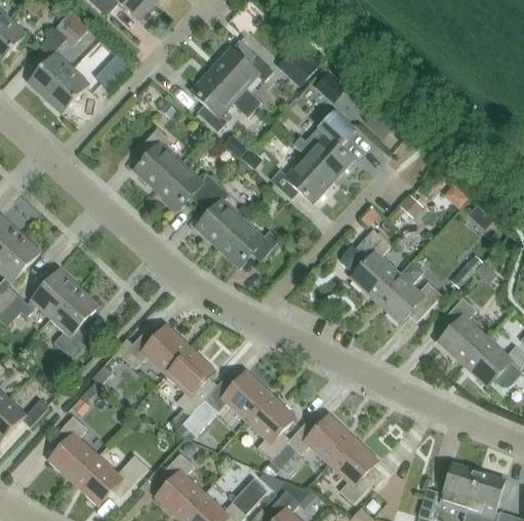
[(138,21),(154,2),(152,0),(87,0),(104,14),(117,1),(138,21)]
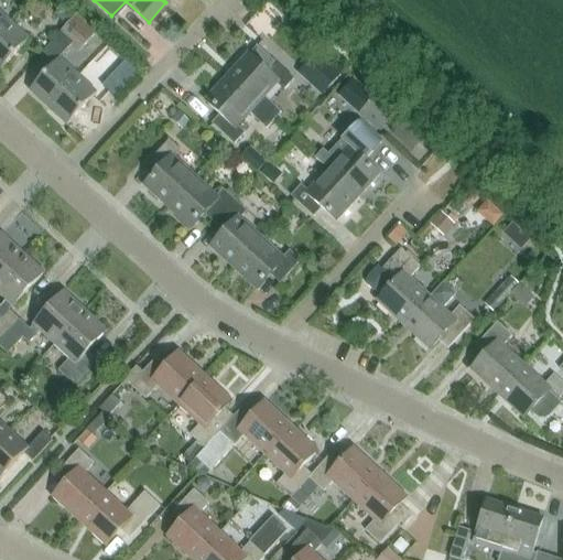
[(69,11),(60,1),(52,10),(62,20),(69,11)]
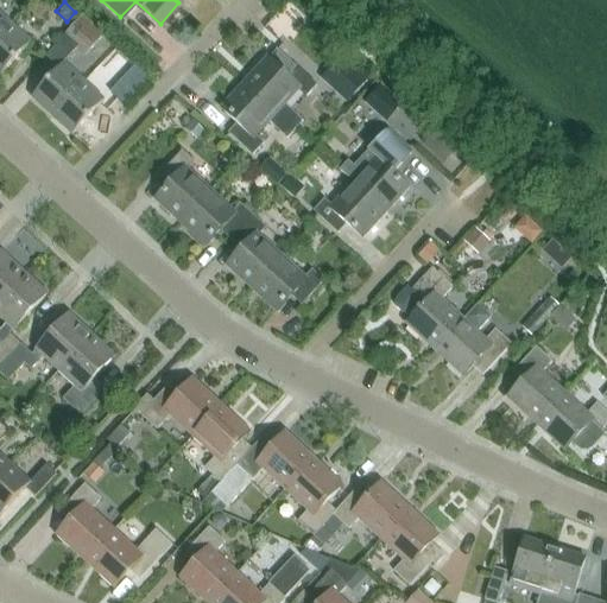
[(0,30),(10,20),(0,10),(0,30)]
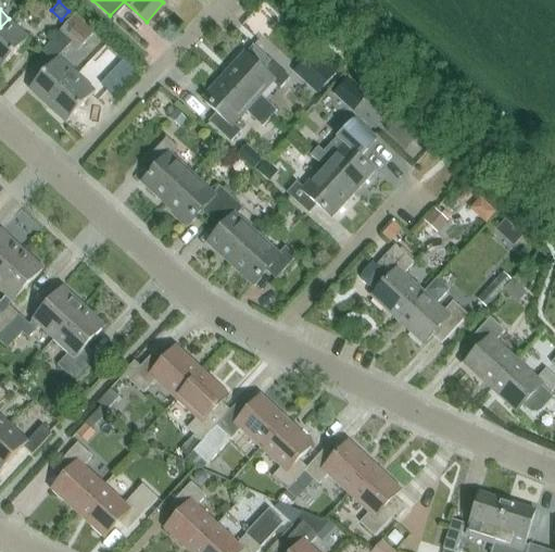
[(93,28),(73,10),(53,30),(74,49),(93,28)]
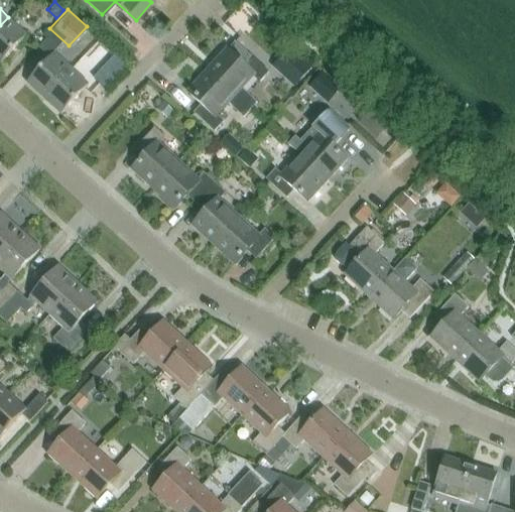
[(0,59),(25,32),(8,17),(0,25),(0,59)]
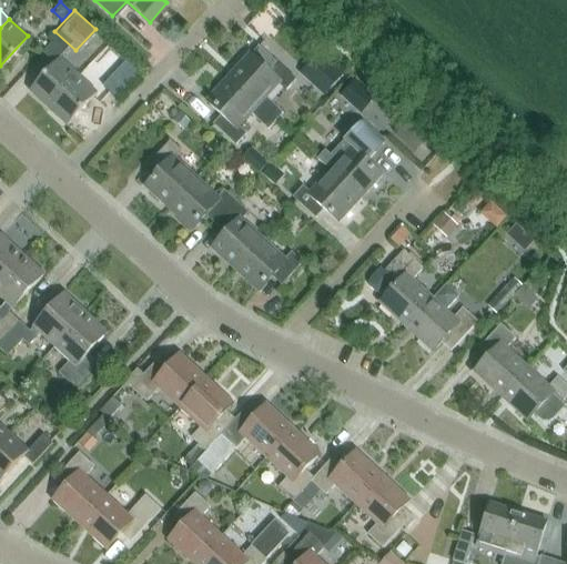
[(247,51),(228,74),(275,118),(282,110),(266,94),(279,81),(285,87),(295,77),(273,56),(272,56),(257,42),(256,43),(257,43),(250,52),(247,51)]
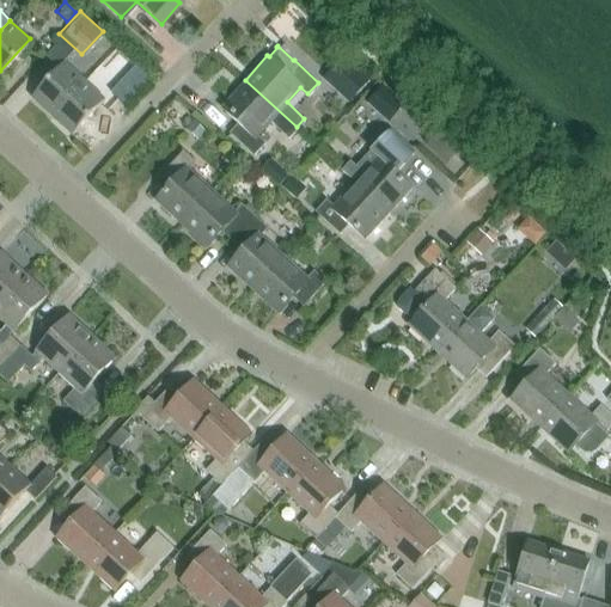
[(110,54),(114,61),(121,61),(124,55),(121,49),(114,49),(110,54)]
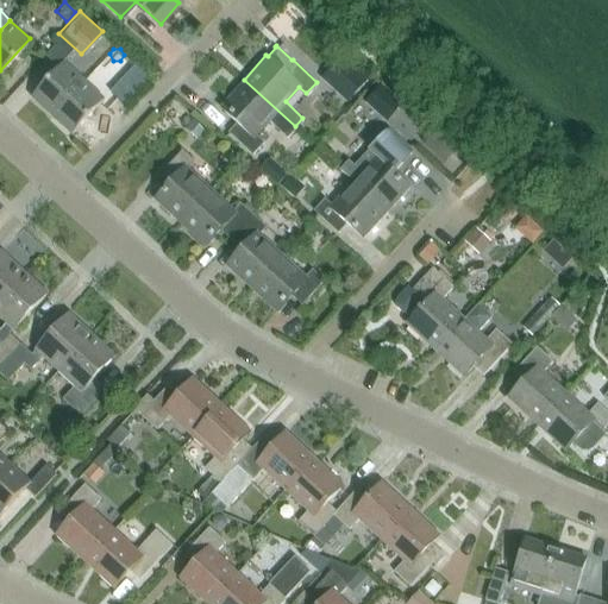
[(331,63),(358,87),(370,74),(343,50),(331,63)]
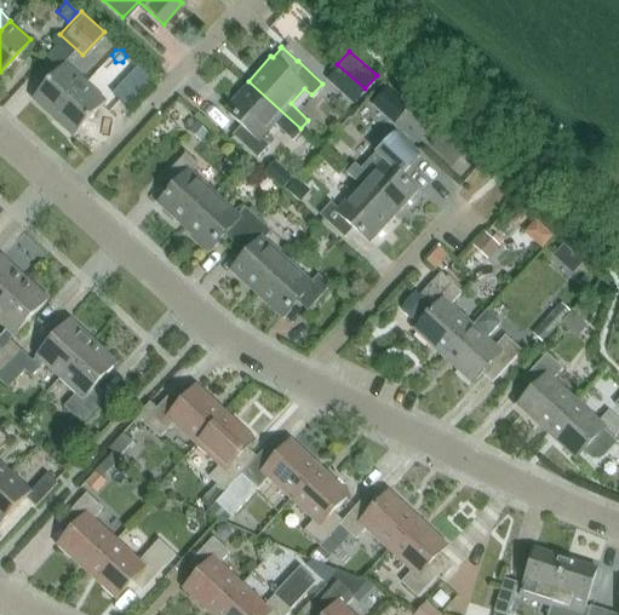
[(52,115),(85,79),(64,61),(30,96),(52,115)]
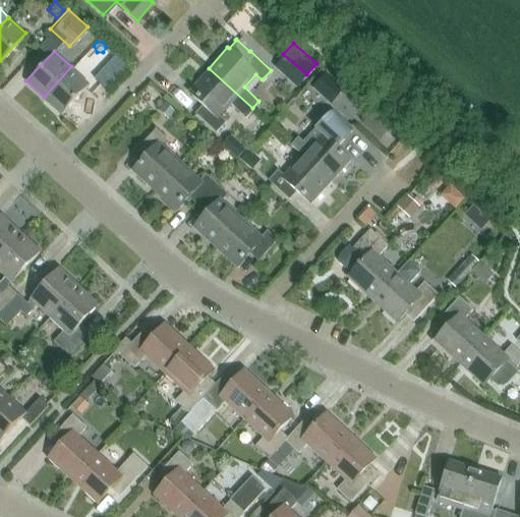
[(61,113),(89,82),(71,66),(44,97),(61,113)]
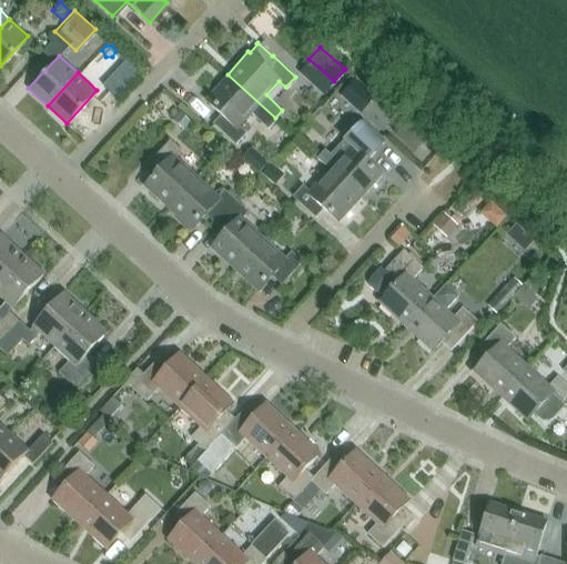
[(122,84),(111,73),(102,83),(113,93),(122,84)]
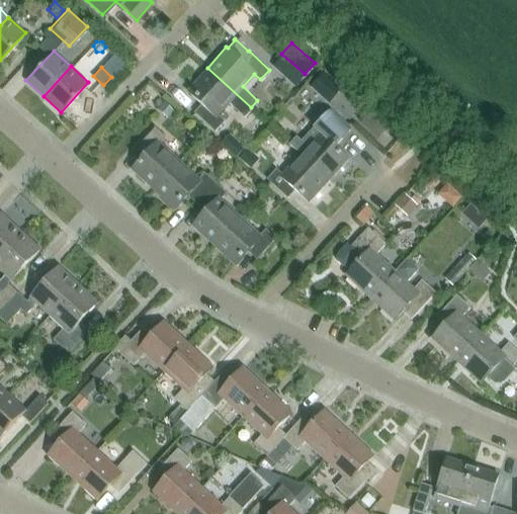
[(244,115),(251,107),(207,68),(188,88),(202,101),(194,110),(214,129),(224,119),(218,113),(229,101),(244,115)]
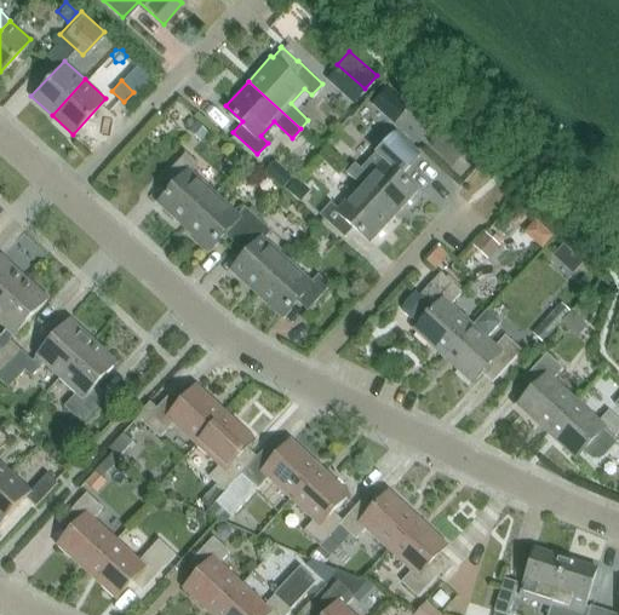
[(410,103),(388,82),(371,102),(393,121),(410,103)]
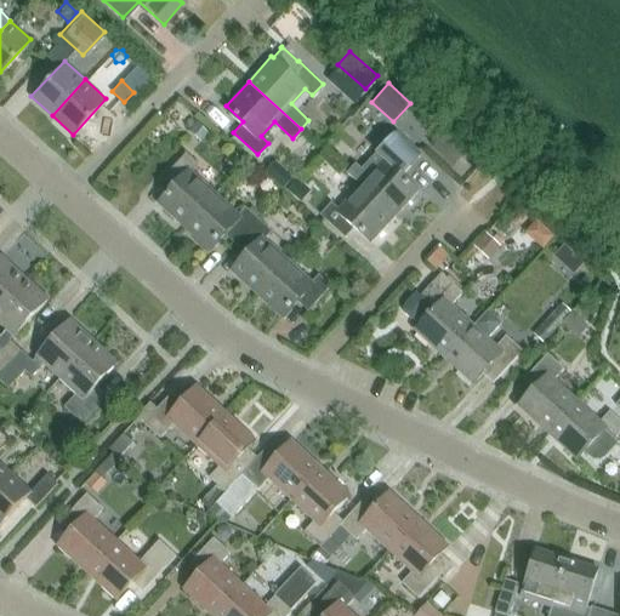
[(188,127),(199,138),(208,130),(195,119),(191,115),(185,121),(189,126),(188,127)]
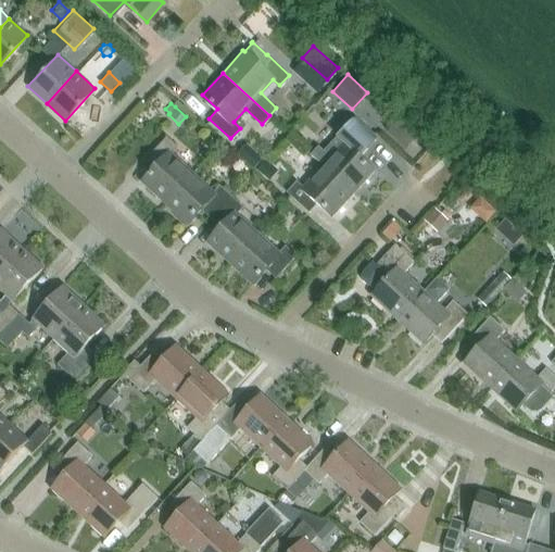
[(373,170),(357,155),(375,137),(353,117),(335,137),(323,150),(317,145),(311,153),(322,163),(322,164),(352,191),(373,170)]
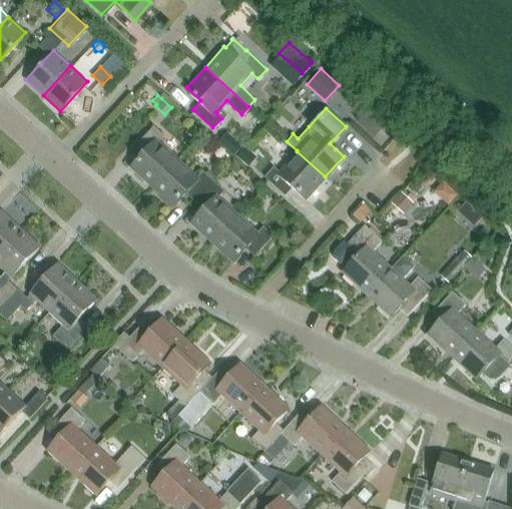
[(151,185),(176,157),(157,139),(162,133),(153,124),(134,144),(143,152),(130,166),(151,185)]
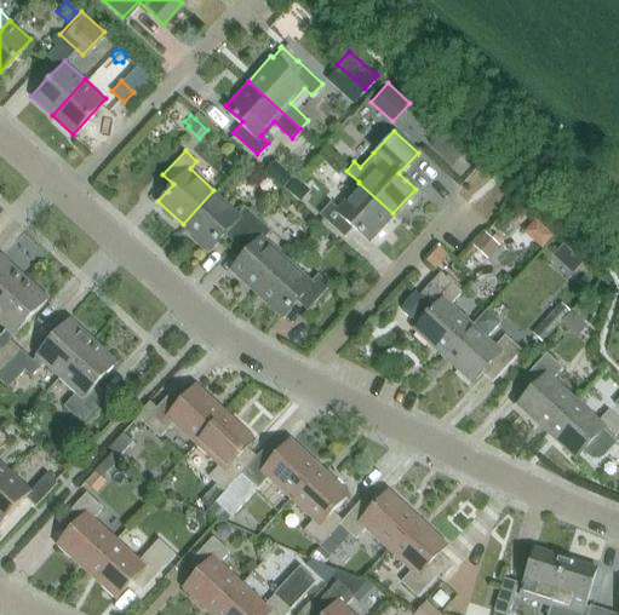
[(292,173),(274,157),(263,170),(281,187),(292,173)]
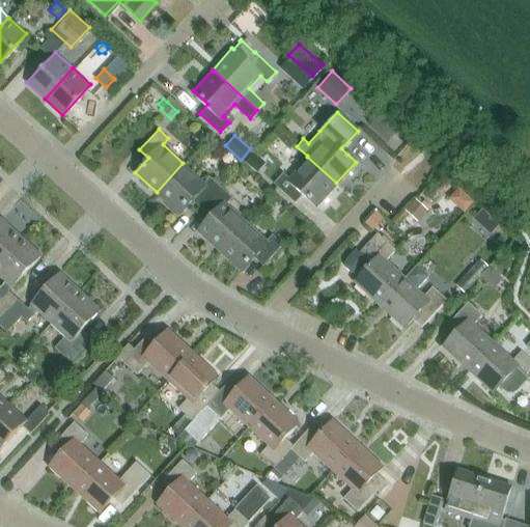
[(253,149),(244,160),(256,170),(266,161),(253,149)]
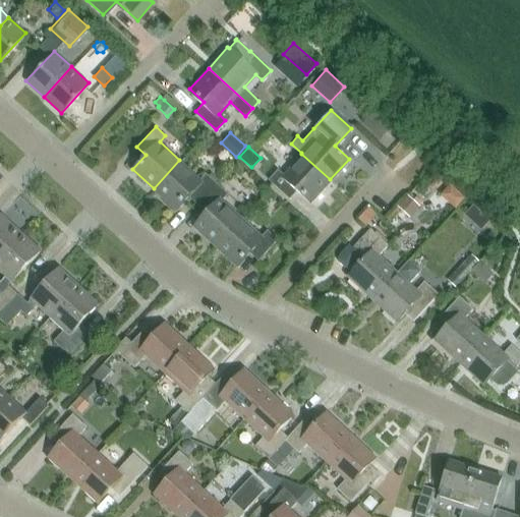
[(310,200),(330,179),(301,154),(283,173),(277,168),(268,178),(289,196),(296,187),(310,200)]
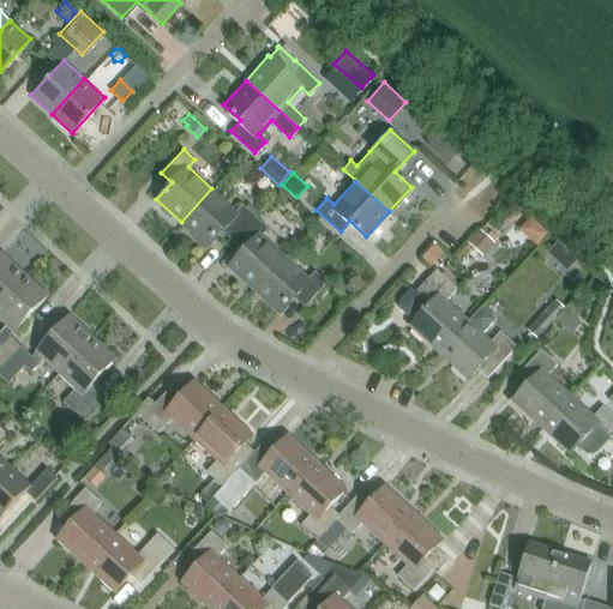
[(233,239),(254,215),(242,203),(235,210),(211,188),(181,222),(205,245),(221,228),(233,239)]
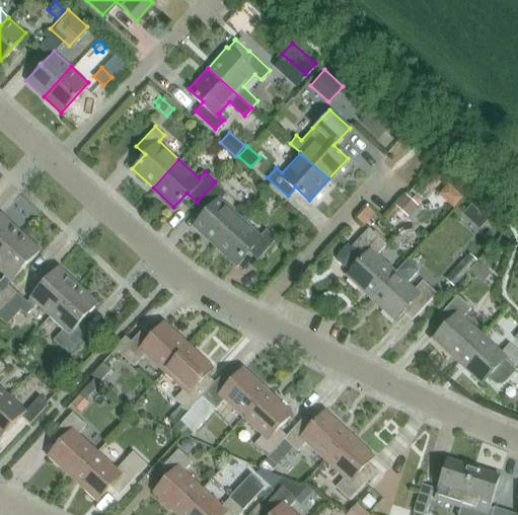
[(449,179),(439,191),(455,206),(465,195),(449,179)]
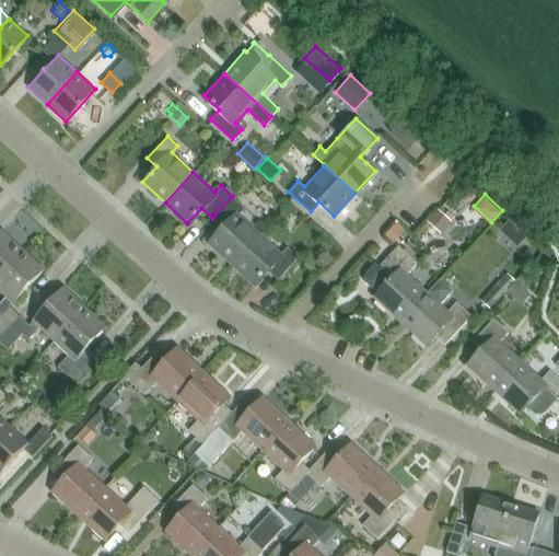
[(231,264),(259,232),(237,212),(243,206),(232,196),(212,218),(222,228),(208,243),(231,264)]
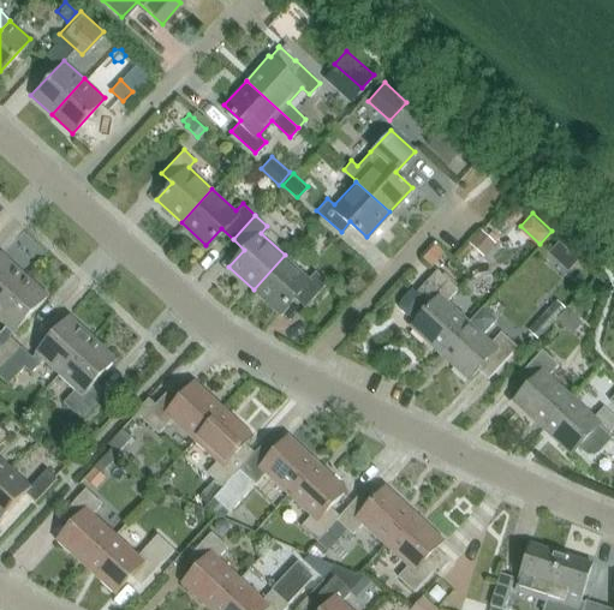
[(477,227),(465,240),(481,255),(493,240),(477,227)]
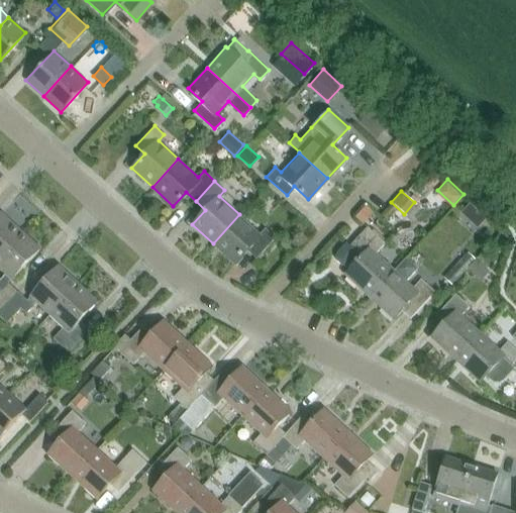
[(462,213),(481,224),(487,213),(470,202),(462,213)]
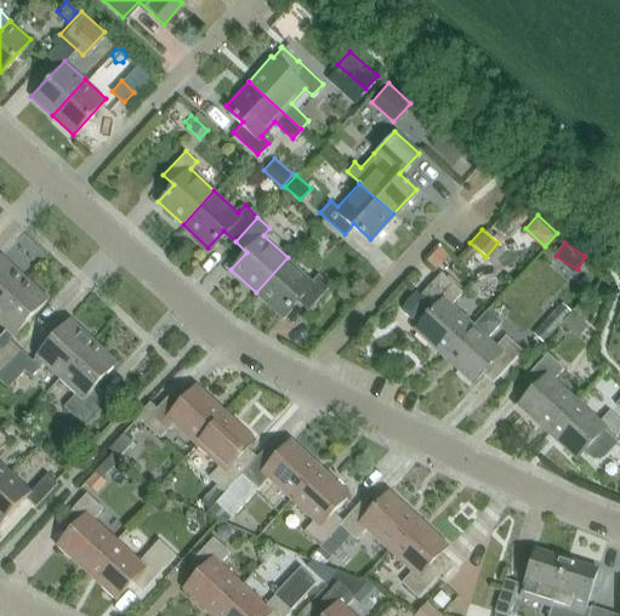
[(0,300),(24,274),(1,252),(0,254),(0,300)]
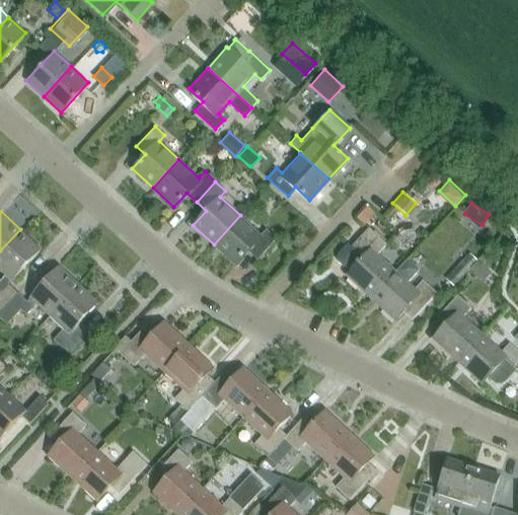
[(256,258),(275,237),(266,228),(260,234),(240,215),(214,244),(234,263),(247,248),(256,258)]
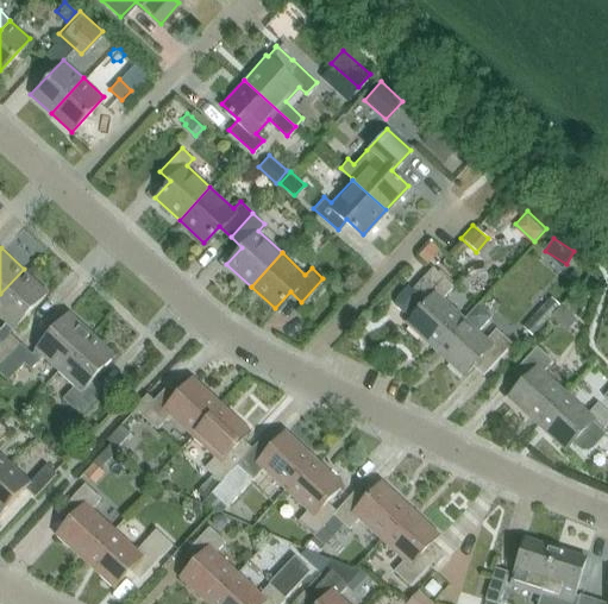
[(463,316),(442,296),(452,284),(432,265),(412,288),(407,284),(397,295),(395,300),(396,304),(402,310),(407,310),(412,308),(415,312),(406,321),(434,347),(463,316)]
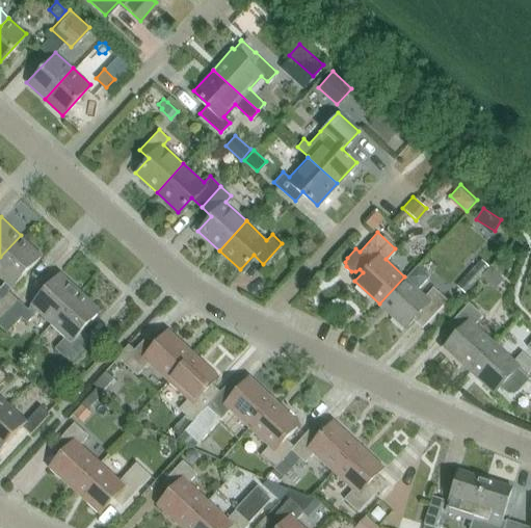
[(0,317),(18,298),(7,290),(41,254),(21,235),(0,257),(0,276),(4,281),(0,285),(0,296),(0,317)]
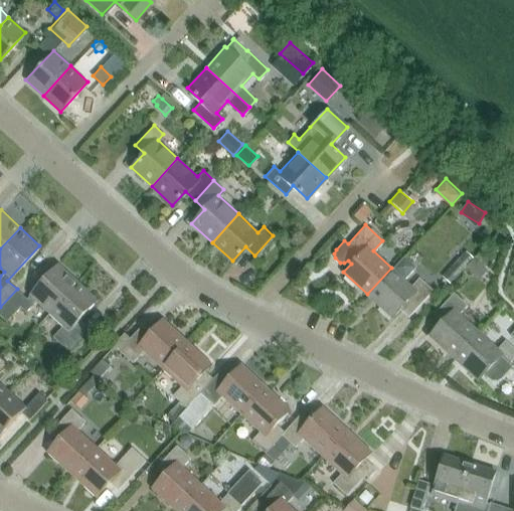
[(465,266),(474,256),(465,247),(440,275),(448,282),(464,265),(465,266)]
